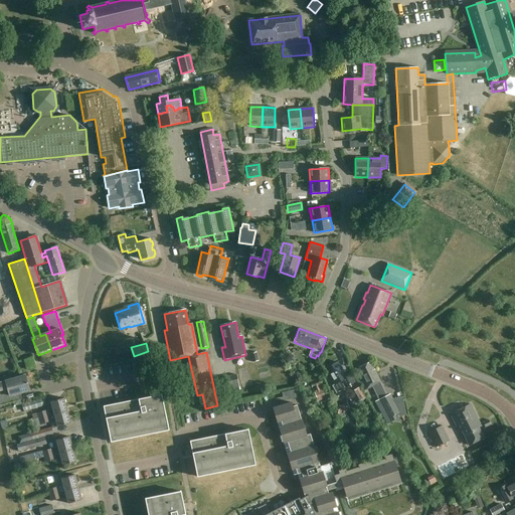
[(355,382),(350,374),(345,376),(337,362),(326,369),(335,385),(341,381),(345,388),(355,382)]
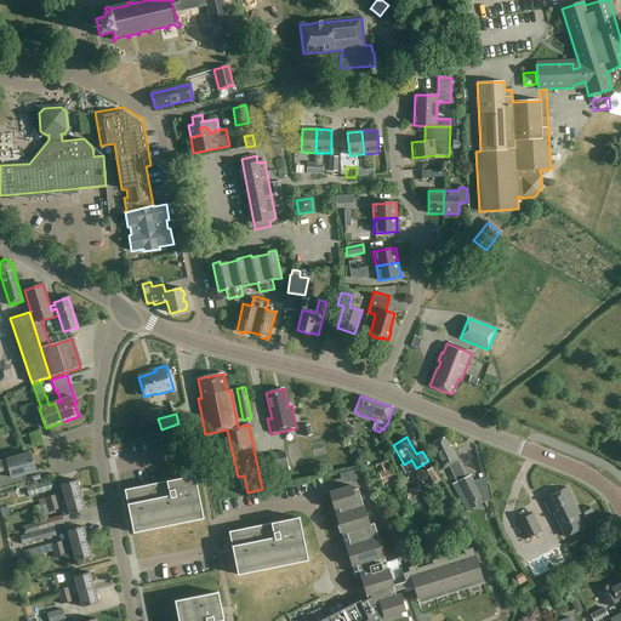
[(442,469),(449,467),(456,483),(457,483),(468,505),(482,497),(471,477),(466,478),(459,462),(451,446),(450,446),(445,438),(432,444),(434,449),(433,450),(442,469)]
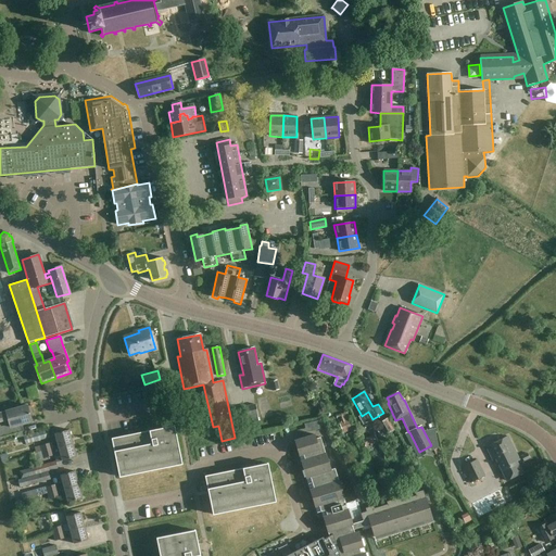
[(260,420),(255,404),(240,407),(243,424),(260,420)]
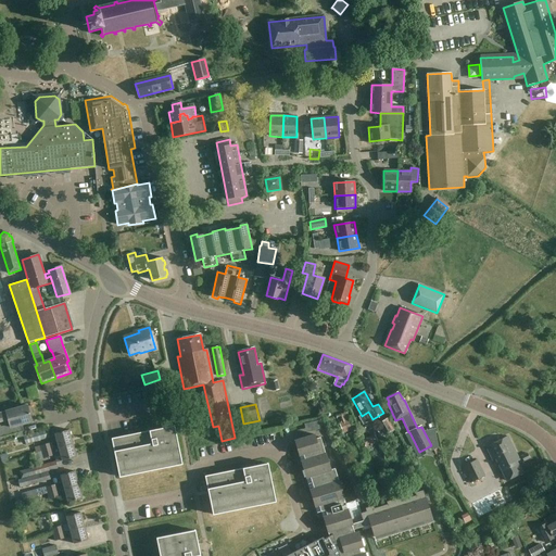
[(15,439),(24,436),(23,431),(24,431),(23,425),(33,421),(28,406),(0,414),(0,438),(13,434),(15,439)]
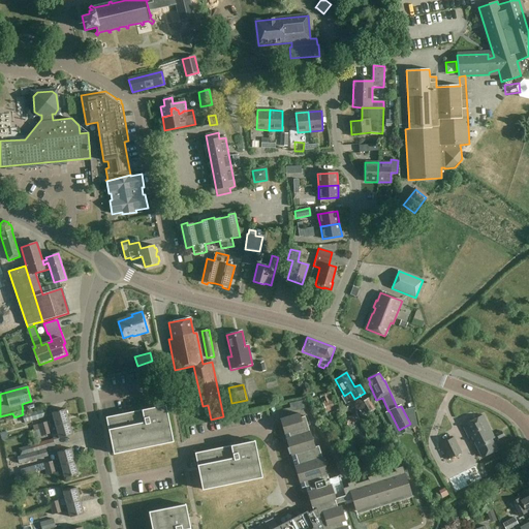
[(337,409),(331,392),(320,396),(327,412),(337,409)]
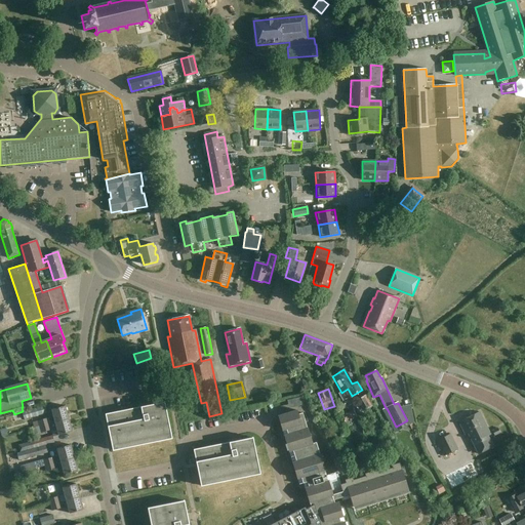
[(164,402),(105,414),(113,450),(167,440),(165,431),(170,430),(164,402)]
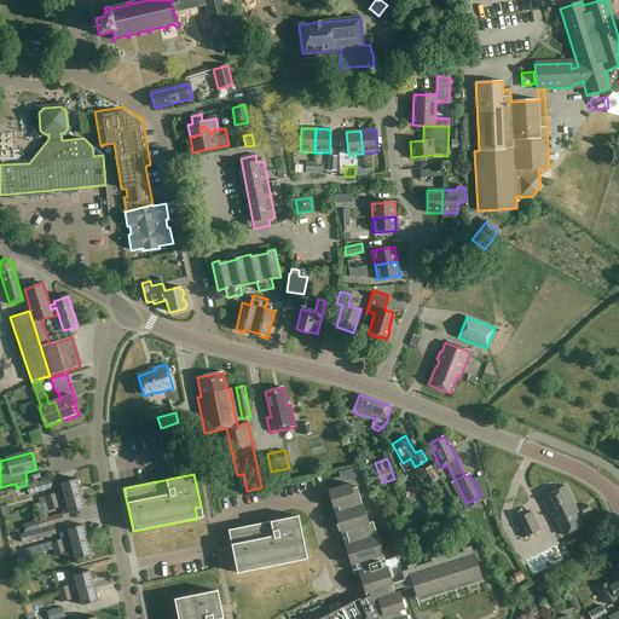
[(56,487),(52,478),(27,485),(28,495),(56,487)]
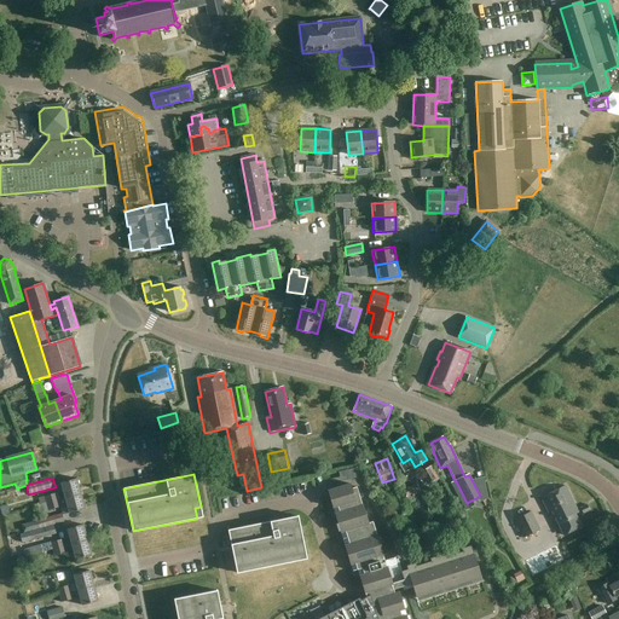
[(46,503),(81,495),(77,479),(62,484),(64,491),(44,496),(46,503)]
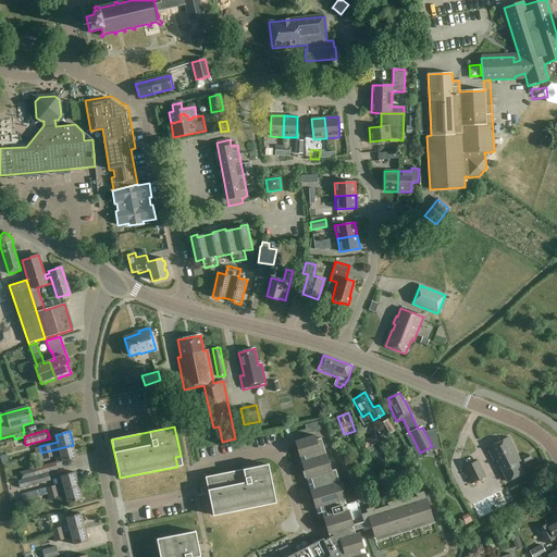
[(366,556),(359,533),(355,534),(354,531),(371,525),(375,542),(434,523),(424,492),(416,494),(417,497),(404,500),(403,498),(387,503),(387,506),(375,510),(374,507),(366,509),(367,512),(361,515),(358,502),(346,505),(344,499),(345,499),(339,482),(335,470),(332,471),(326,455),(321,438),(317,440),(316,436),(295,442),(318,515),(322,514),(330,539),(324,541),(323,539),(295,554),(288,556),(366,556)]
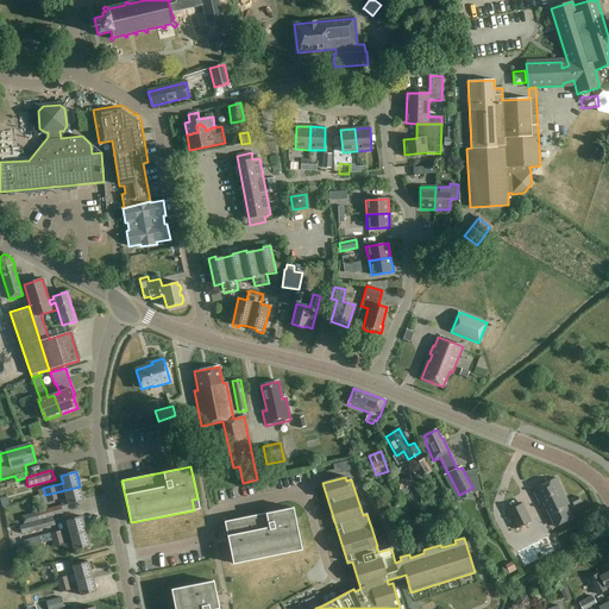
[(566,506),(569,504),(557,478),(532,490),(539,504),(542,503),(554,527),(572,519),(566,506)]
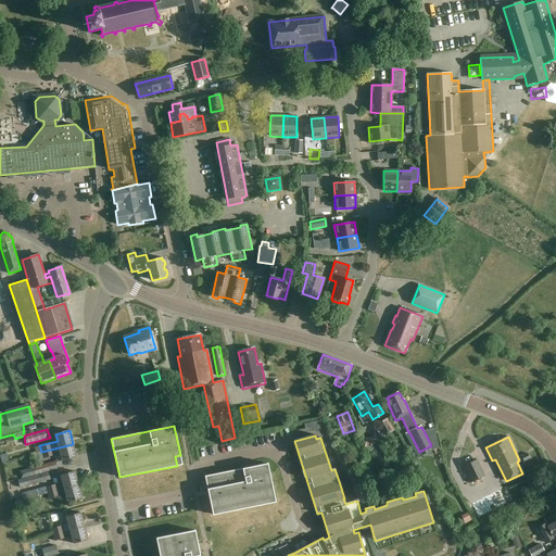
[(77,457),(73,444),(41,452),(38,453),(37,452),(30,454),(34,463),(40,460),(39,459),(61,454),(63,460),(77,457)]
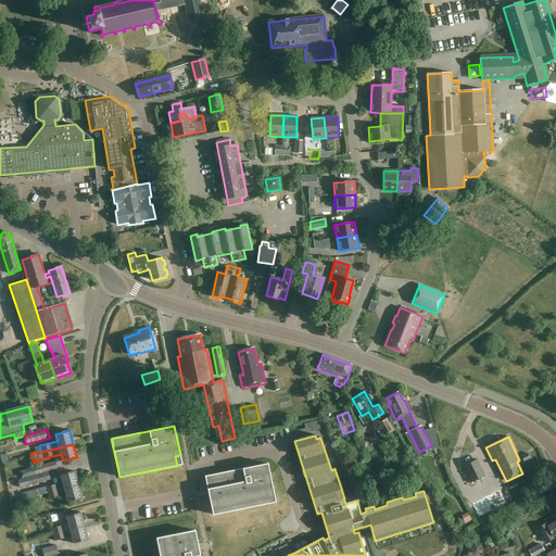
[(26,447),(11,453),(12,458),(27,454),(26,447)]
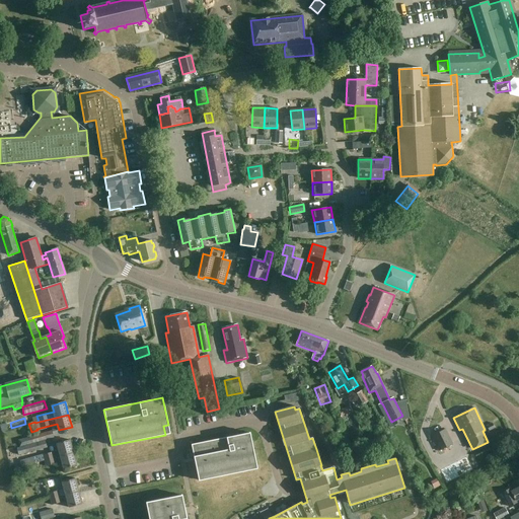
[(452,441),(447,431),(446,429),(430,436),(432,439),(430,439),(434,449),(437,447),(438,450),(453,444),(452,441)]
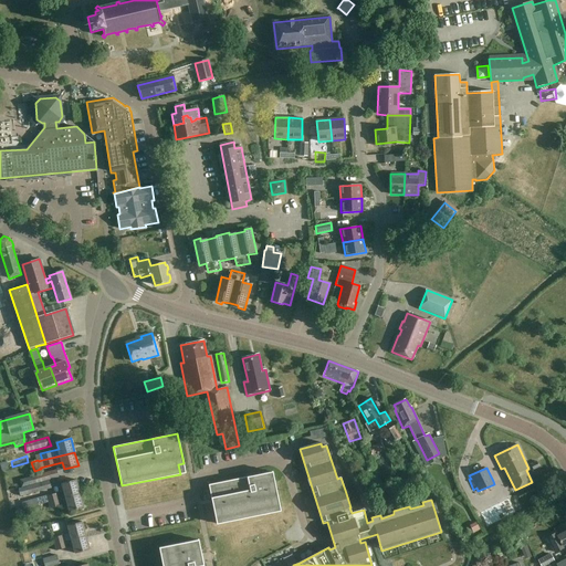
[(35,483),(49,480),(59,478),(56,470),(33,475),(35,483)]
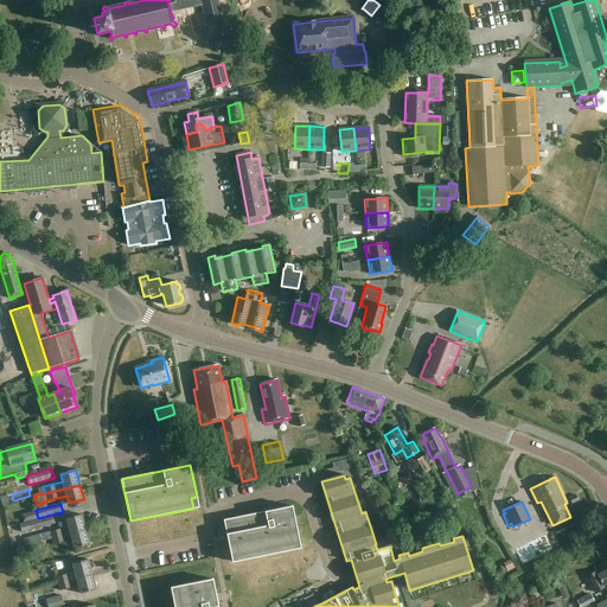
[(293,505),(224,519),(232,562),(295,549),(293,538),(299,537),(293,505)]
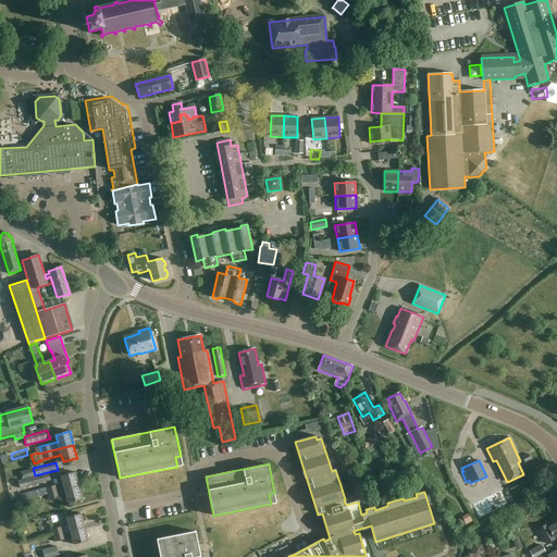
[(48,472),(35,475),(25,479),(27,486),(44,482),(45,483),(50,482),(48,472)]
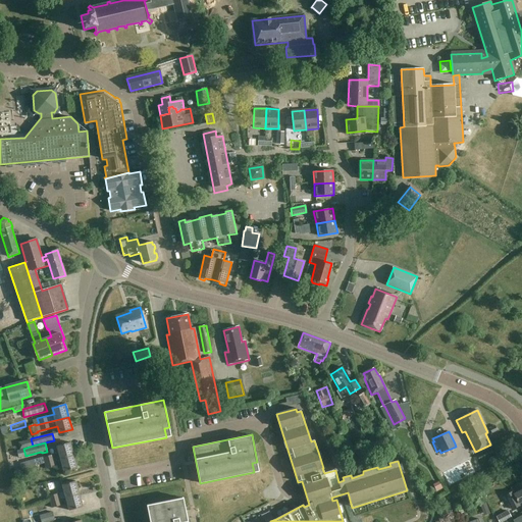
[(44,463),(73,456),(70,442),(57,447),(59,453),(33,460),(34,466),(44,463)]
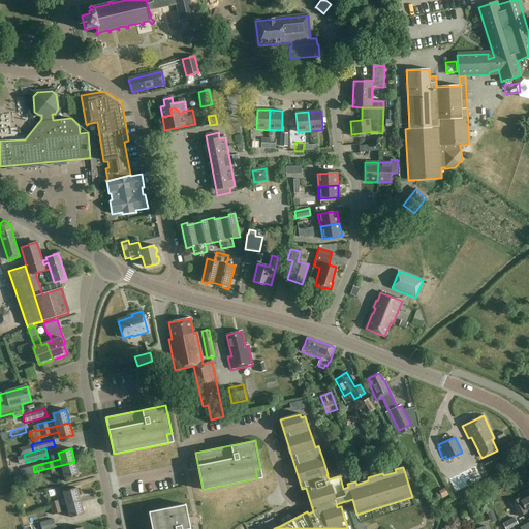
[(74,462),(44,469),(47,476),(63,471),(65,478),(79,475),(74,462)]
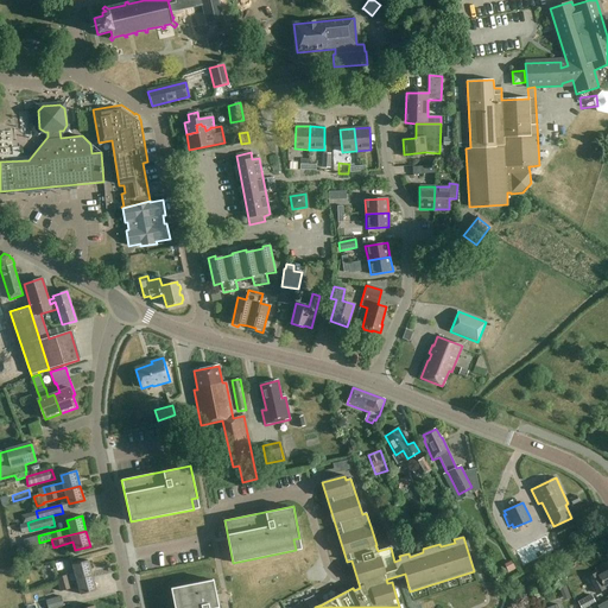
[(86,577),(93,576),(89,561),(74,565),(76,572),(56,578),(57,584),(54,586),(55,591),(59,590),(59,591),(71,588),(70,582),(77,580),(86,577)]
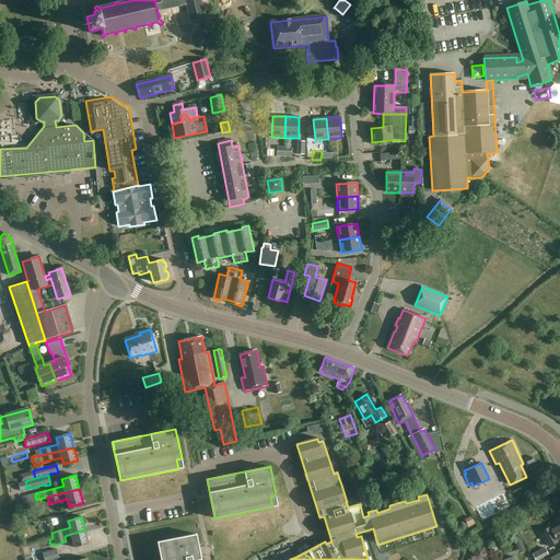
[(559,526),(551,531),(550,528),(541,533),(549,548),(558,543),(557,540),(559,538),(559,526)]
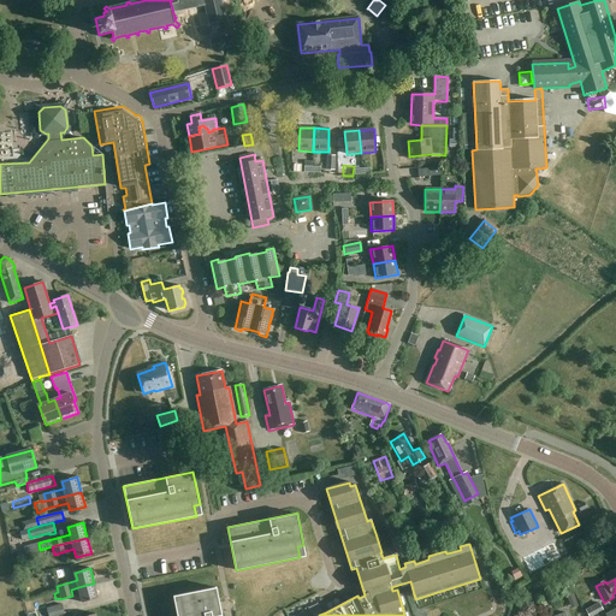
[(71,590),(72,596),(81,594),(83,603),(98,598),(94,584),(87,585),(78,587),(71,590)]
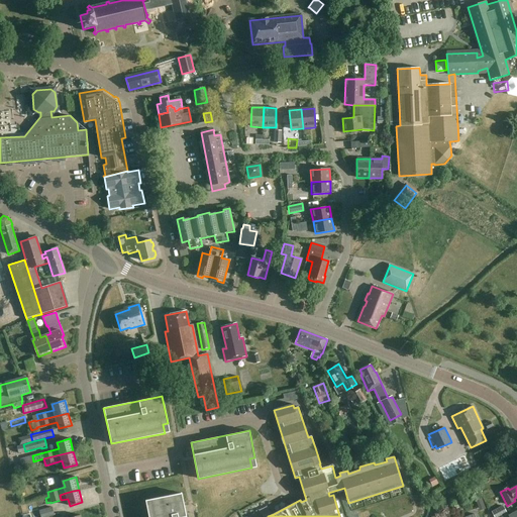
[(442,502),(440,492),(423,495),(424,505),(442,502)]
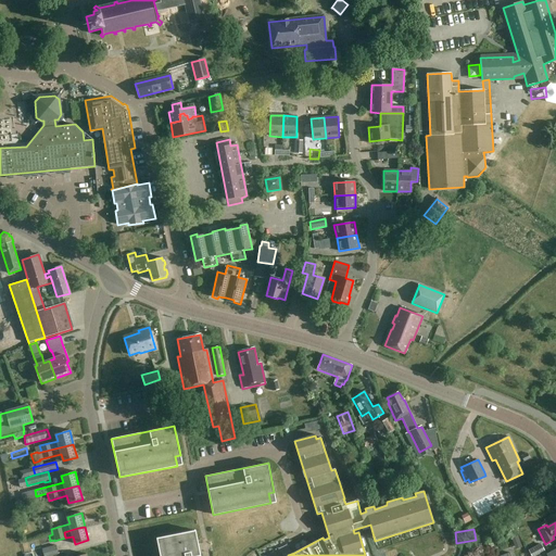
[(200,555),(196,530),(165,535),(166,541),(158,543),(160,555),(200,555)]
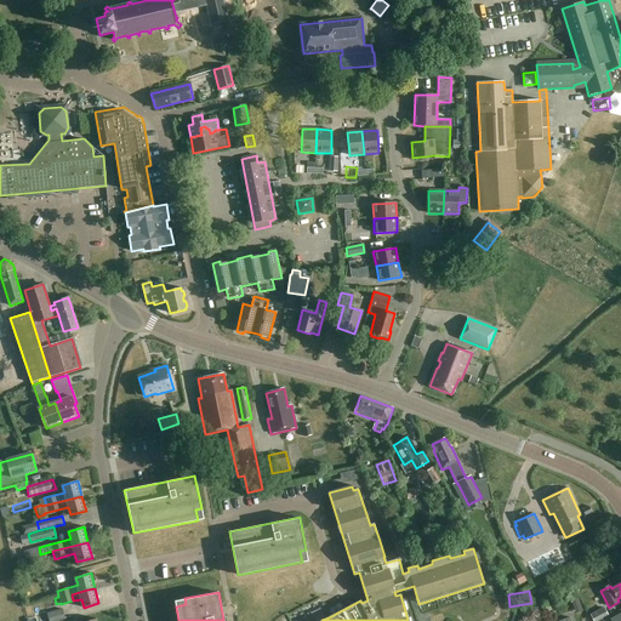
[(576,614),(584,610),(579,598),(571,600),(576,614)]
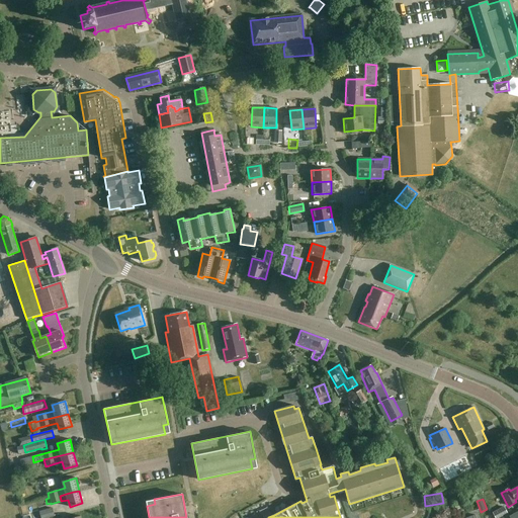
[(504,506),(492,512),(495,517),(498,517),(508,513),(504,506)]
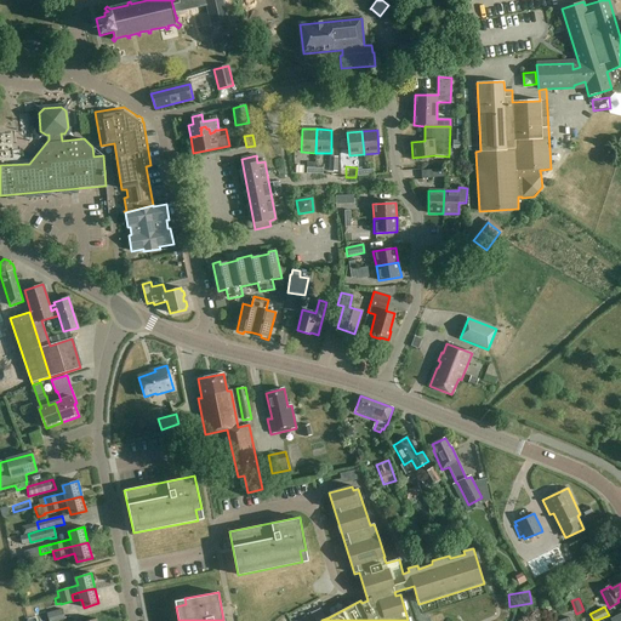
[(62,609),(47,614),(49,620),(55,620),(64,619),(62,609)]
